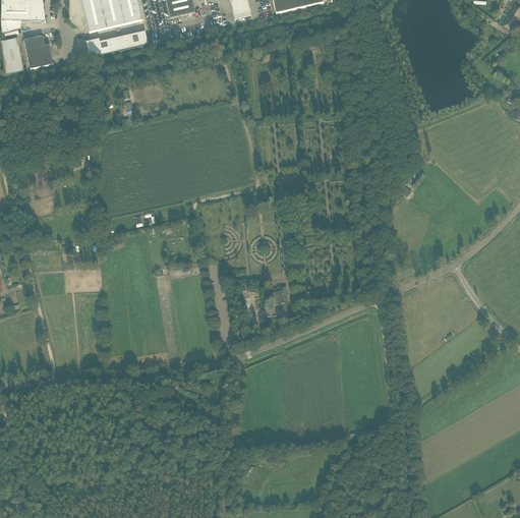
[(0,0),(0,32),(20,27),(20,19),(44,20),(45,20),(43,10),(42,9),(41,0),(0,0)]
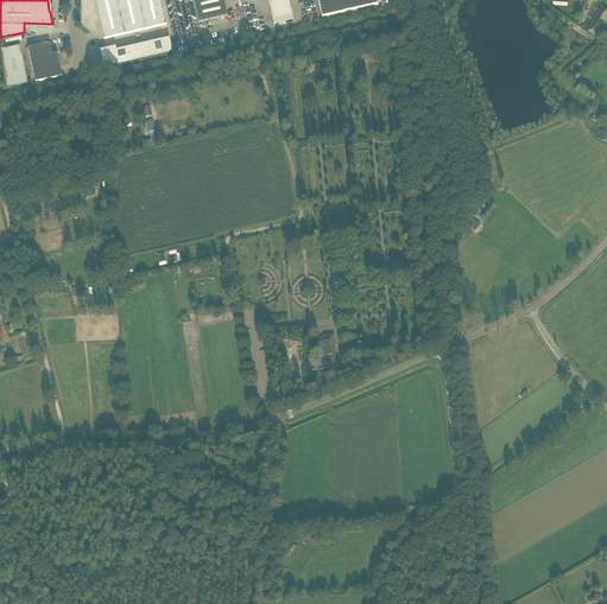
[(165,21),(160,0),(94,0),(103,36),(165,21)]
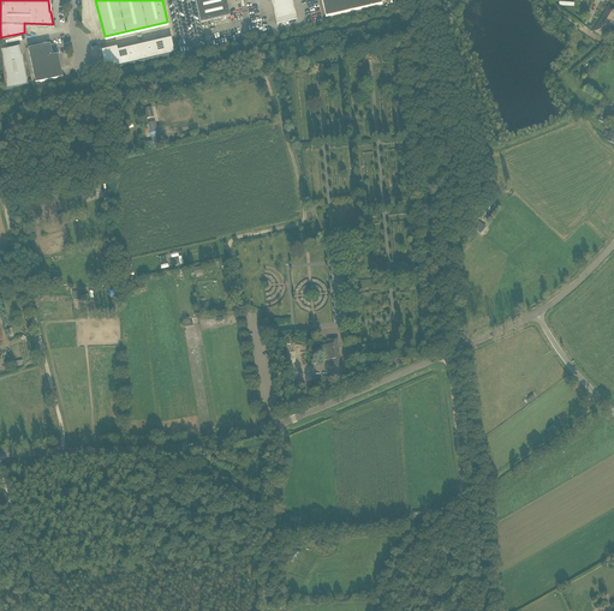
[(195,0),(200,19),(230,12),(226,0),(195,0)]
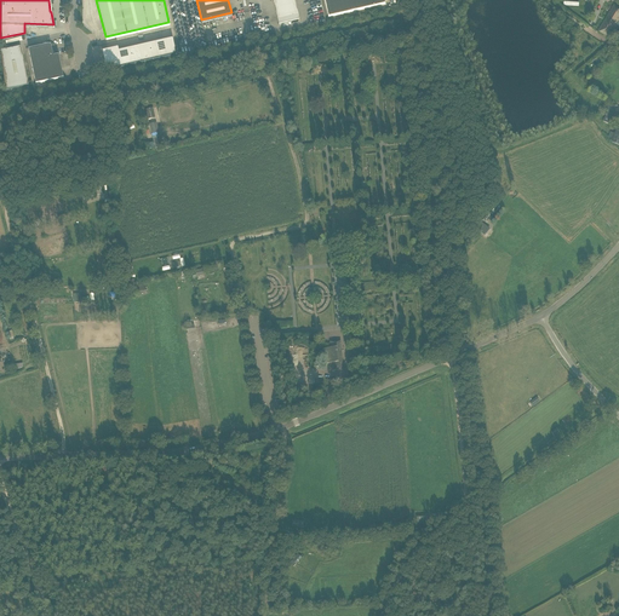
[(273,0),(278,22),(299,17),(294,0),(273,0)]
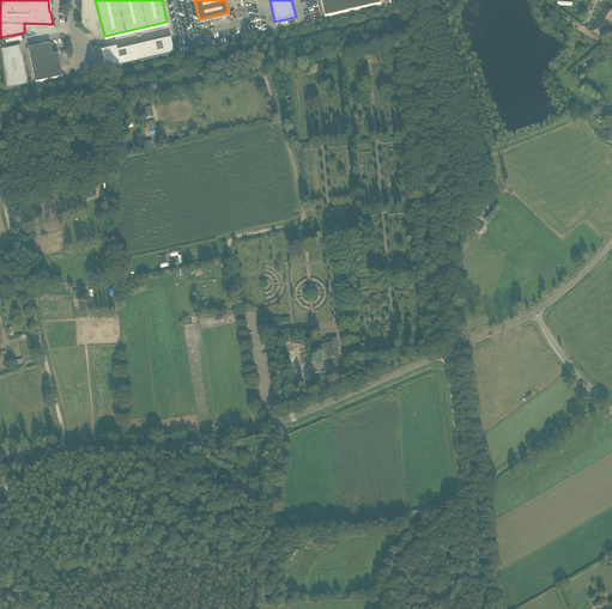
[(380,1),(380,0),(320,0),(323,13),(380,1)]
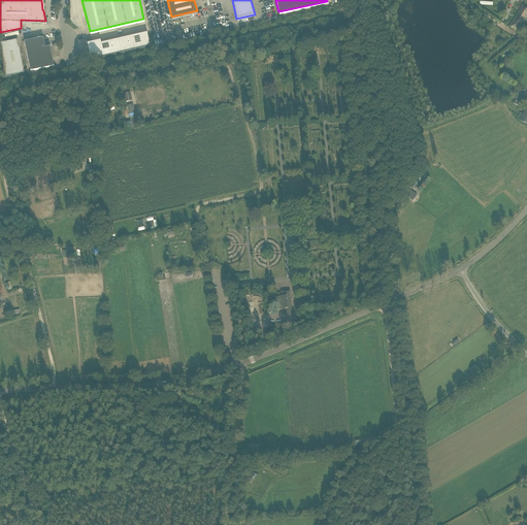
[(526,10),(526,3),(522,1),(508,24),(517,28),(526,10)]
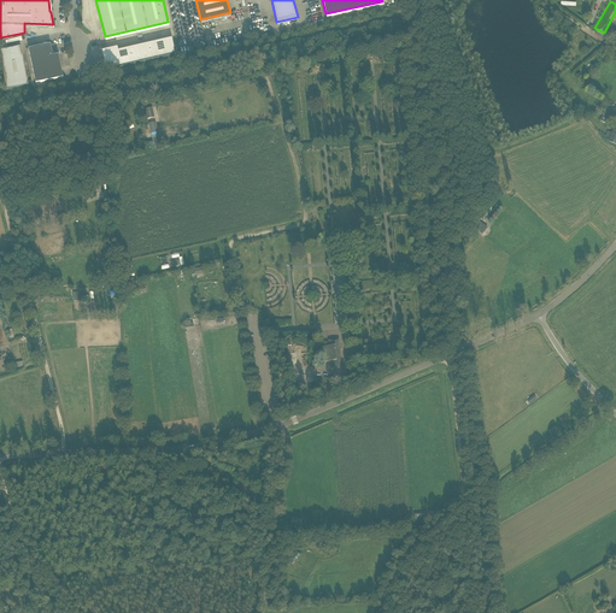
[(116,45),(100,48),(105,68),(175,51),(172,41),(171,35),(170,35),(132,45),(117,47),(117,46),(116,45)]
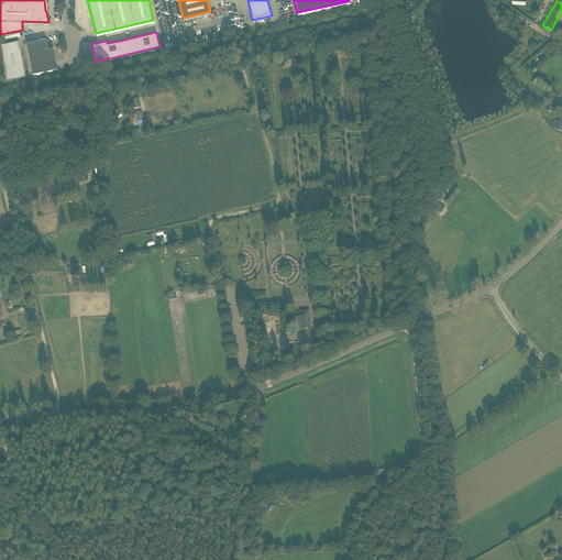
[(53,46),(47,47),(45,37),(25,42),(32,73),(57,68),(53,46)]
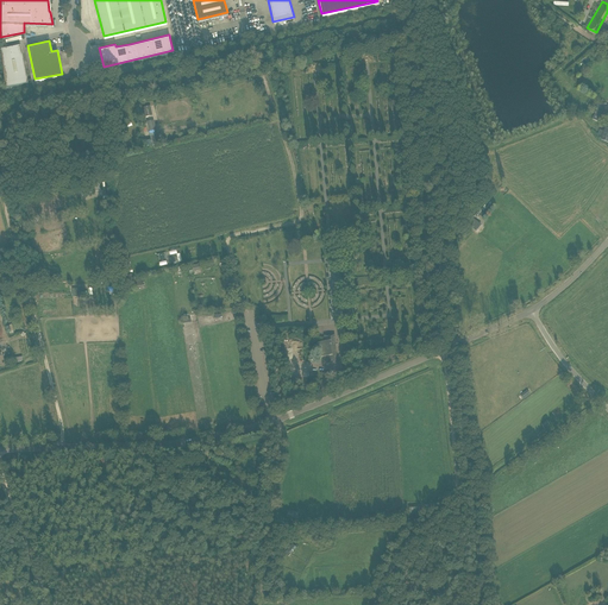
[(19,44),(13,45),(14,51),(1,55),(5,86),(27,81),(19,44)]
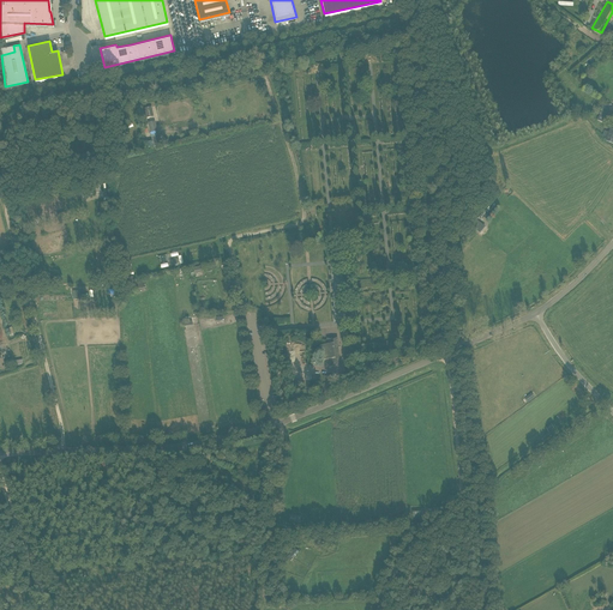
[(606,107),(601,104),(595,118),(601,120),(606,107)]
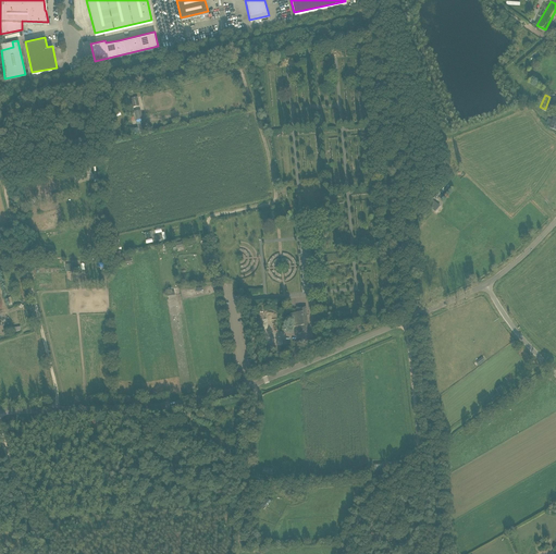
[(93,172),(89,163),(83,164),(85,173),(93,172)]
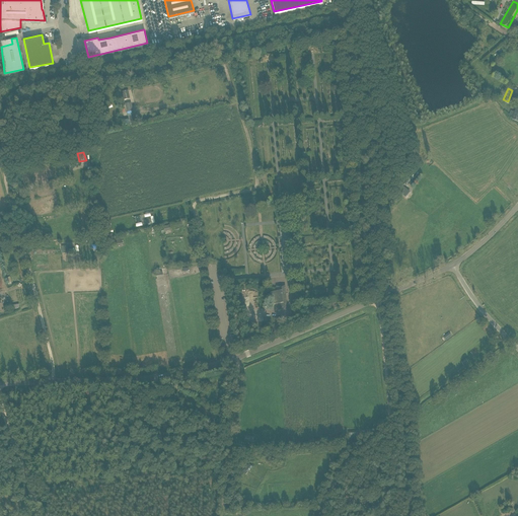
[(410,189),(401,182),(397,189),(401,192),(404,195),(407,192),(410,189)]
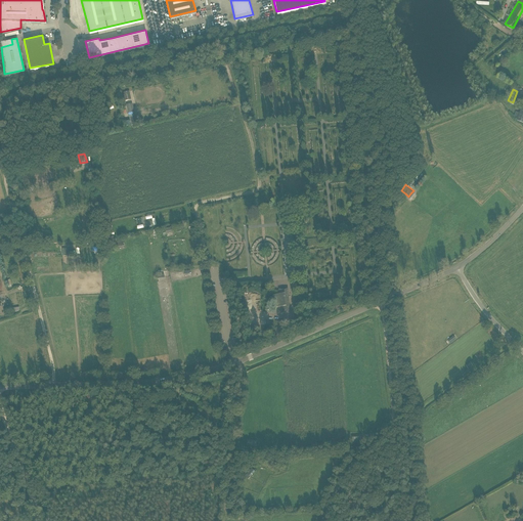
[(122,235),(110,237),(111,242),(115,242),(115,246),(123,245),(122,235)]
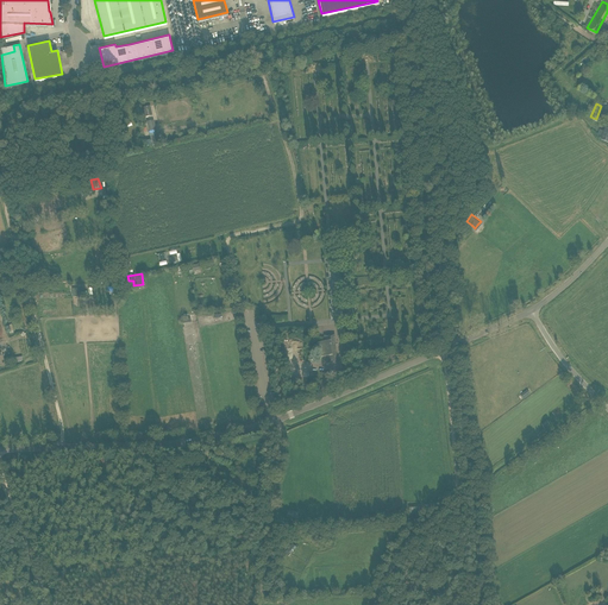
[(420,502),(408,503),(408,514),(421,512),(420,502)]
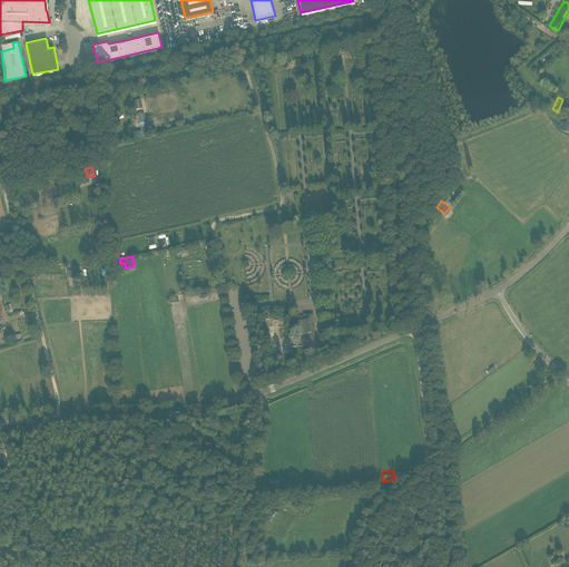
[(270,519),(276,510),(273,507),(265,515),(270,519)]
